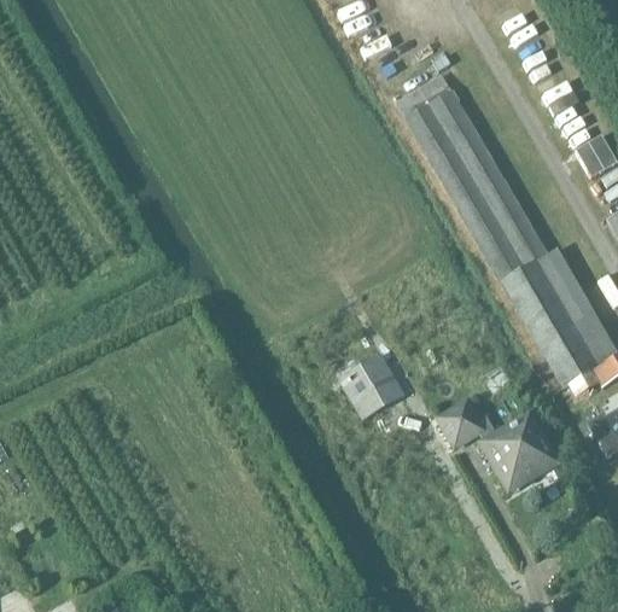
[(490,16),(503,36),(522,24),(509,4),(490,16)]
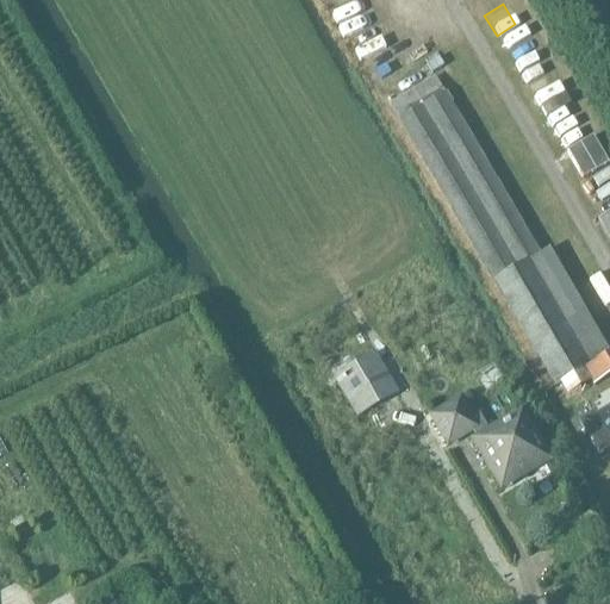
[(437,73),(390,101),(555,383),(560,379),(567,392),(591,377),(593,381),(609,372),(609,349),(609,350),(585,310),(586,309),(549,244),(542,249),(437,73)]
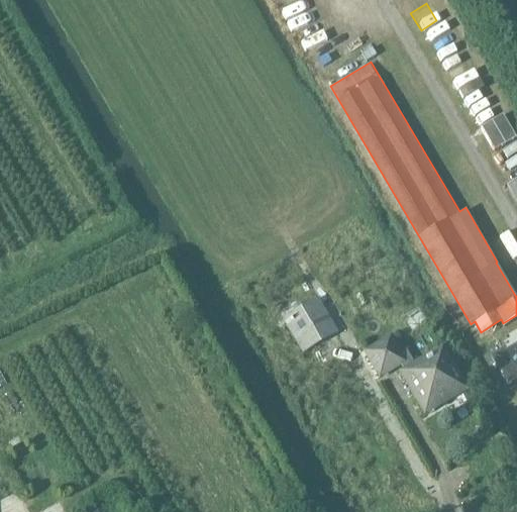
[(516,177),(507,184),(516,199),(516,177)]
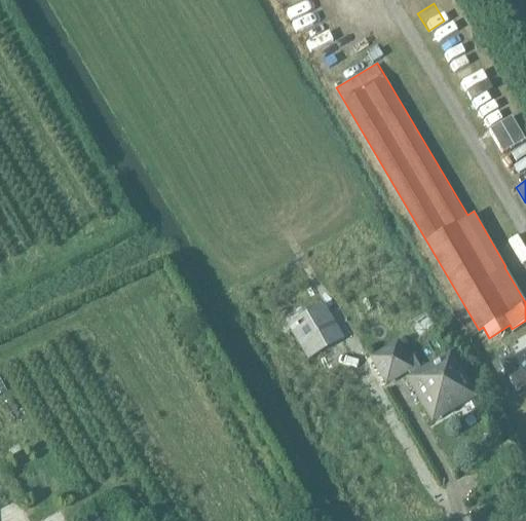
[(307,309),(287,321),(308,357),(328,345),(307,309)]
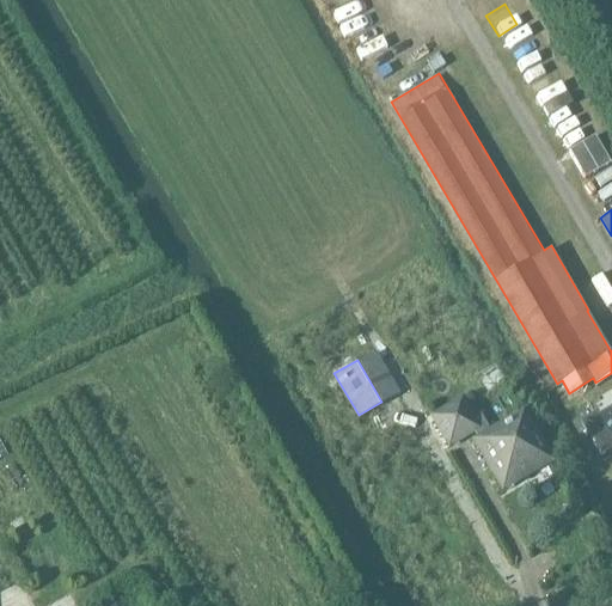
[(451,441),(472,428),(477,436),(503,482),(550,454),(524,409),(491,428),(481,409),(471,415),(460,396),(433,414),(451,441)]
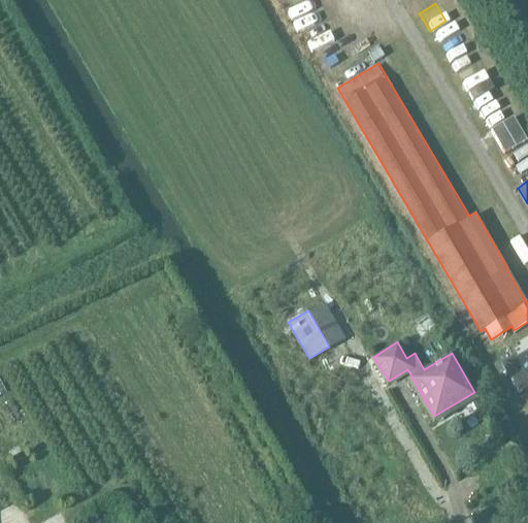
[(516,352),(501,360),(519,389),(527,383),(527,350),(518,356),(516,352)]
